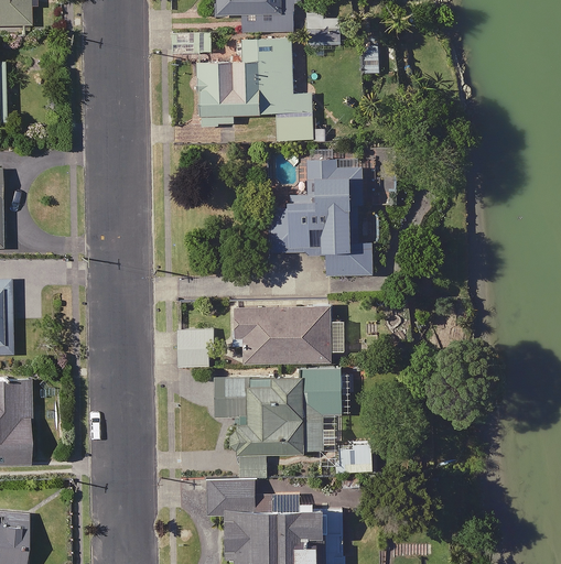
[(0,24),(28,25),(28,0),(0,0),(0,24)]
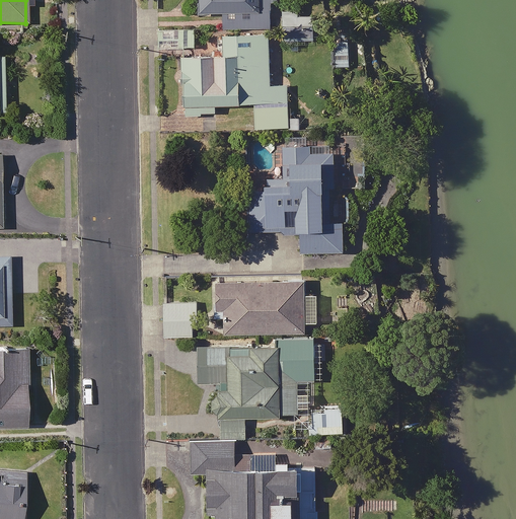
[(272,25),(272,0),(198,0),(199,14),(250,14),(250,25),(272,25)]
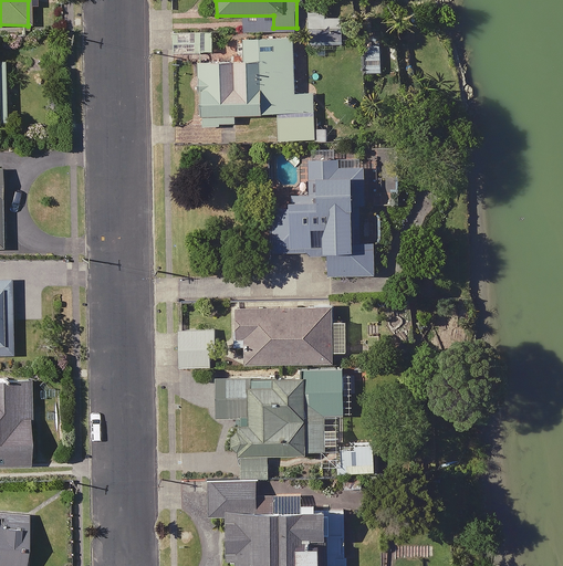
[(346,27),(305,25),(305,46),(346,46),(346,27)]
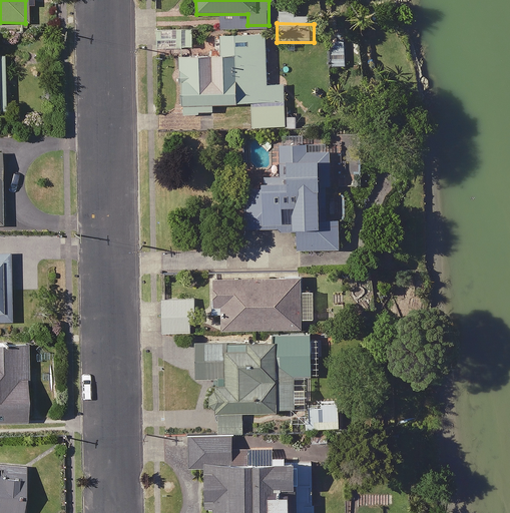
[(266,85),(265,34),(222,35),(222,55),(179,56),(180,105),(283,104),(283,84),(266,85)]
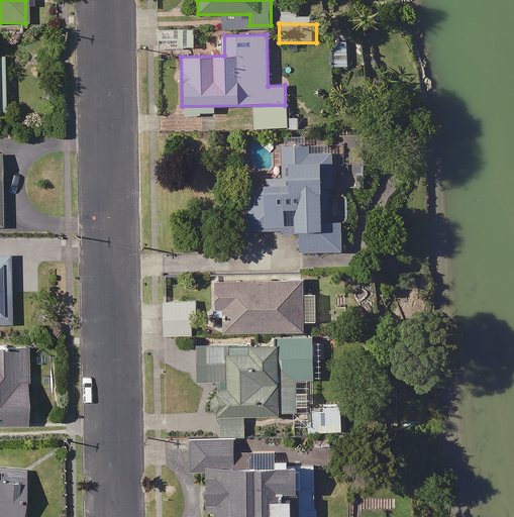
[(247,181),(246,232),(295,233),(295,251),(340,252),(341,220),(329,220),(330,150),(281,149),(280,181),(247,181)]
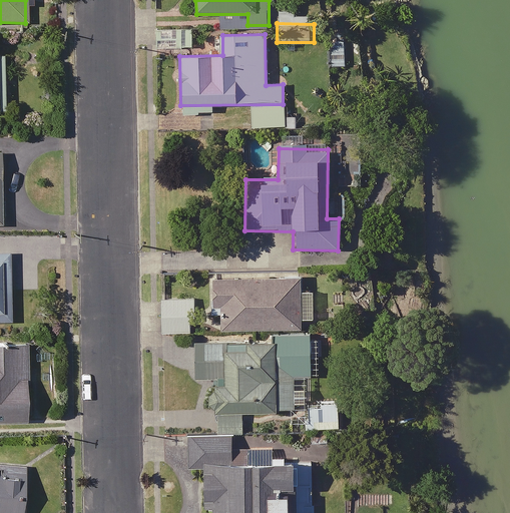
[(0,323),(8,323),(8,257),(0,255),(0,323)]
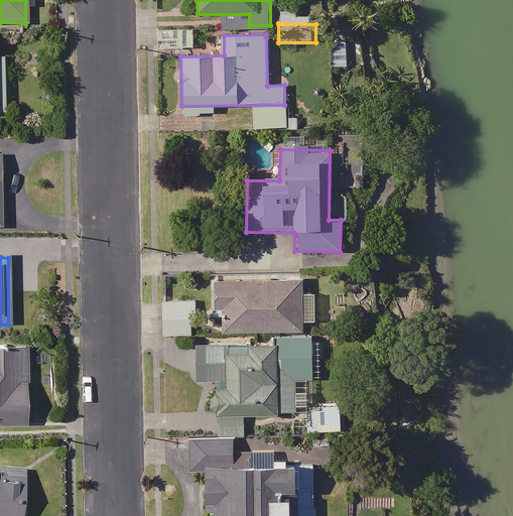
[(300,298),(301,281),(214,280),(214,316),(223,316),(223,332),(303,333),(303,324),(314,324),(314,298),(300,298)]
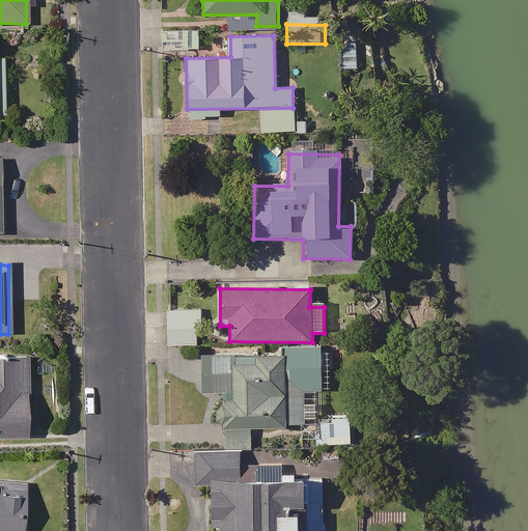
[(195,342),(195,312),(166,312),(166,342),(195,342)]
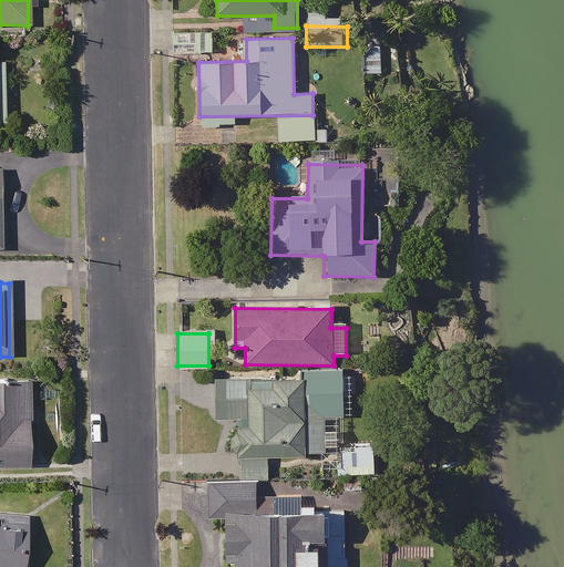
[(340,415),(341,373),(300,373),(300,382),(214,381),(214,420),(236,420),(236,457),(321,459),(322,415),(340,415)]
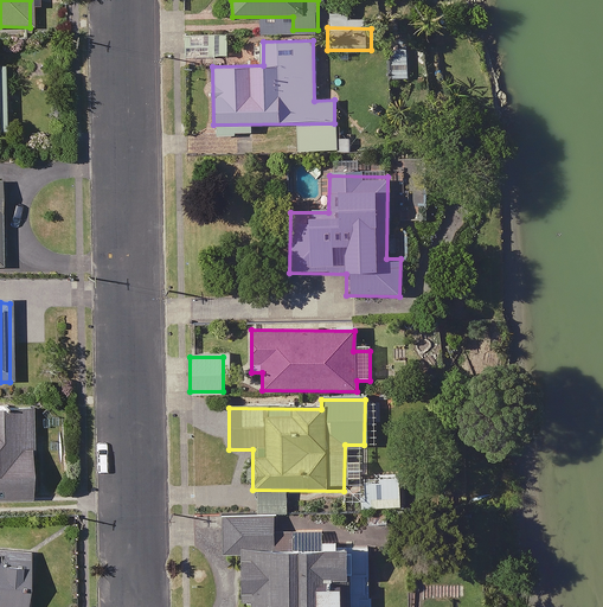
[(0,500),(30,502),(30,411),(0,410),(0,500)]
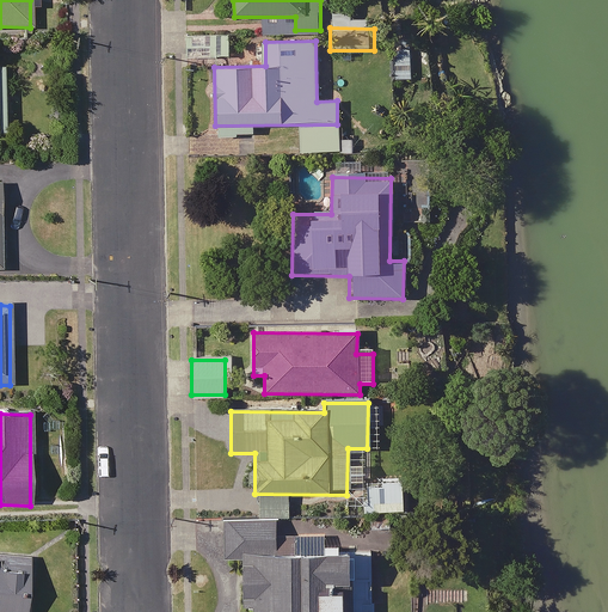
[(404,513),(403,483),(356,484),(357,514),(404,513)]
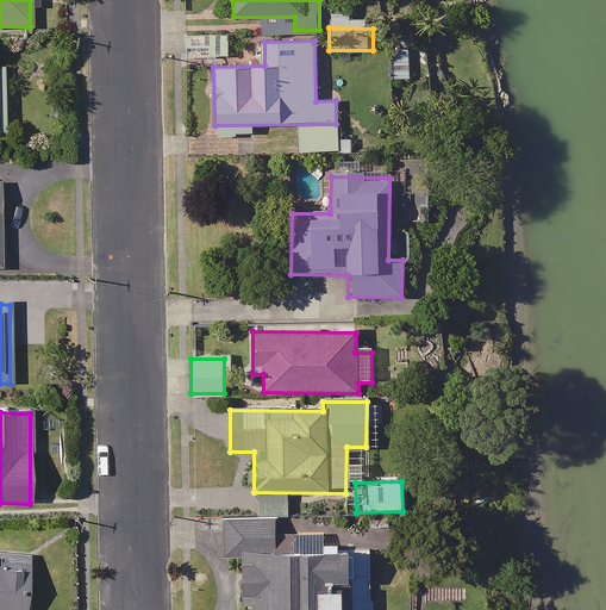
[(372,609),(373,559),(293,558),(293,537),(276,536),(276,523),(227,522),(227,555),(243,555),(242,603),(254,604),(252,609),(372,609)]
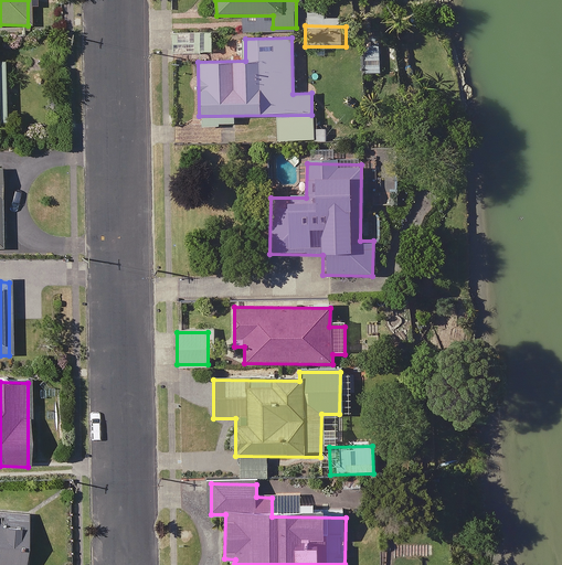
[(24,564),(25,516),(0,515),(0,564),(24,564)]
